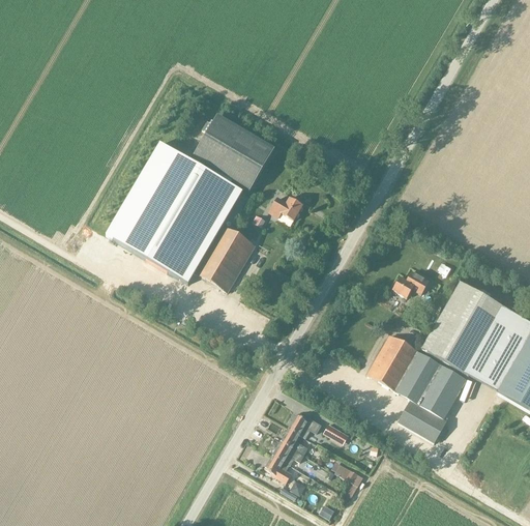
[(207,133),(193,157),(215,171),(232,181),(248,191),(273,150),(216,116),(212,124),(207,121),(201,129),(207,133)]
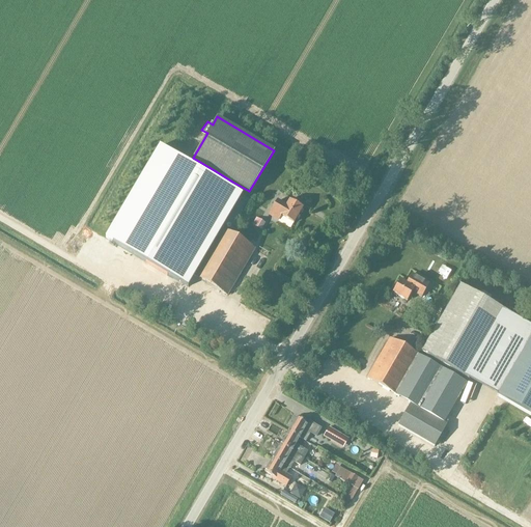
[(160,144),(105,236),(187,284),(194,272),(222,225),(242,193),(229,186),(232,182),(216,171),(214,176),(160,144)]
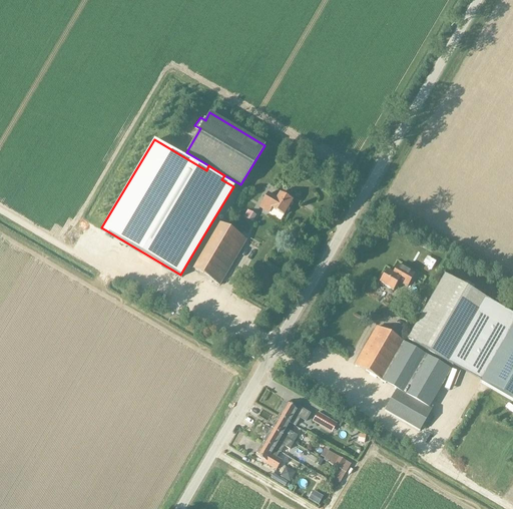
[(284,211),(293,196),(280,189),(276,194),(268,189),(264,197),(272,202),(271,204),(284,211)]
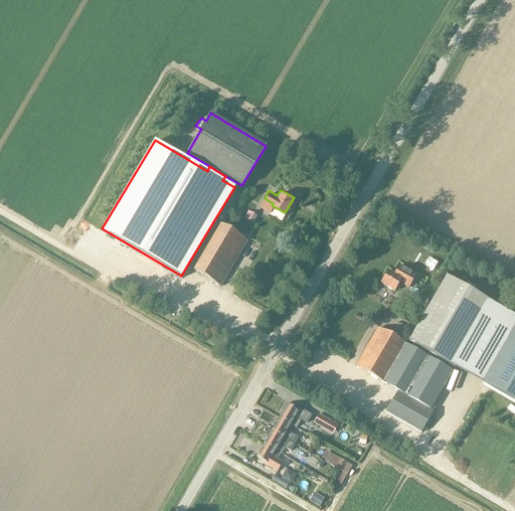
[(253,218),(258,211),(247,206),(243,213),(253,218)]
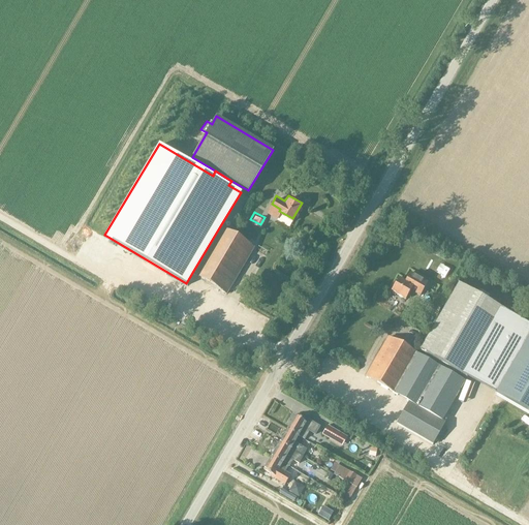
[(82,230),(90,234),(95,224),(87,220),(82,230)]
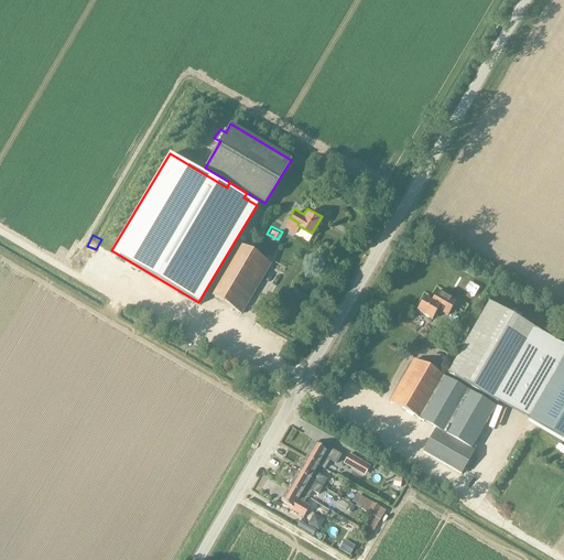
[(270,259),(236,239),(206,289),(240,310),(270,259)]
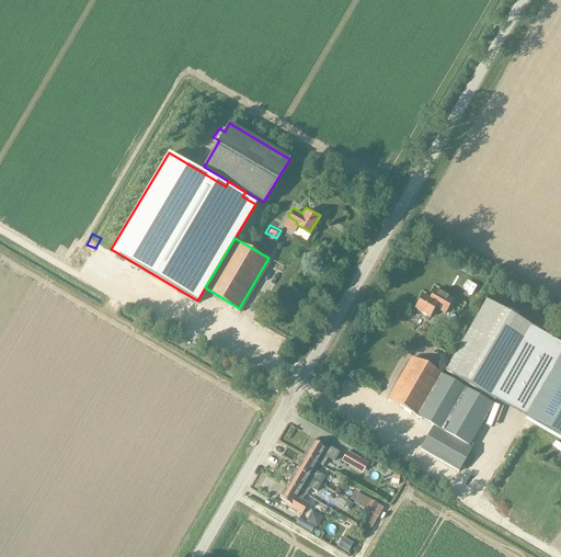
[(414,304),(430,313),(435,304),(445,309),(453,295),(435,285),(430,294),(422,291),(414,304)]
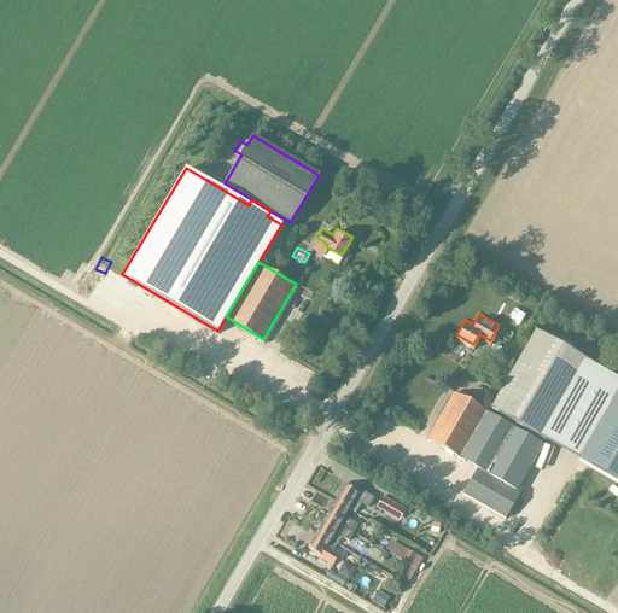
[(535,327),(490,404),(544,436),(590,358),(567,345),(571,339),(561,333),(558,339),(535,327)]
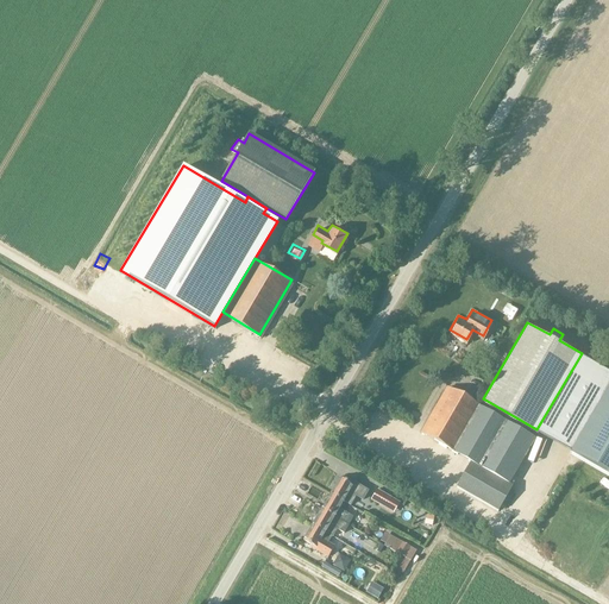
[(608,377),(569,448),(608,471),(608,377)]
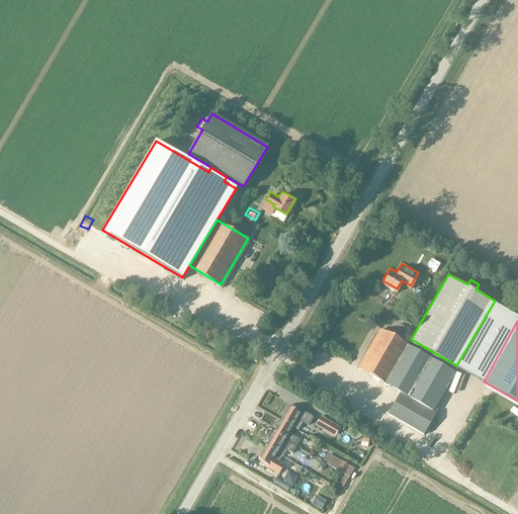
[(380,326),(358,364),(384,379),(401,389),(389,410),(423,430),(436,409),(432,407),(455,368),(406,341),(380,326)]
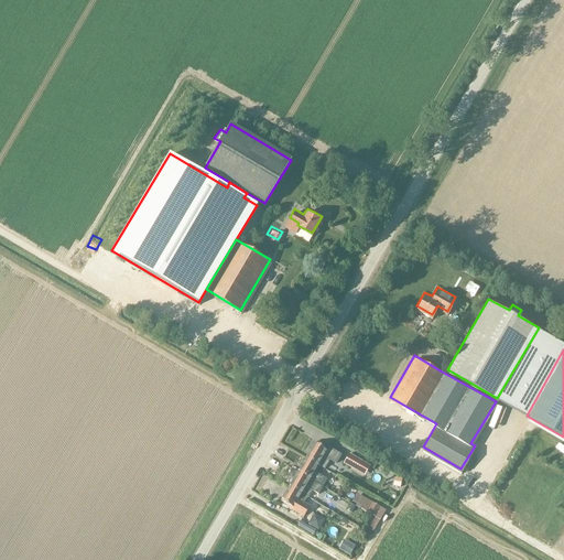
[(314,440),(305,454),(317,461),(324,465),(329,455),(336,459),(339,453),(340,451),(323,440),(322,444),(314,440)]
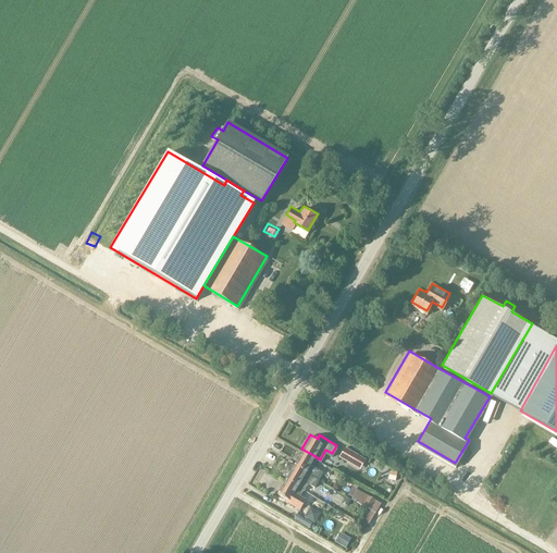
[(366,456),(345,444),(338,454),(360,466),(366,456)]
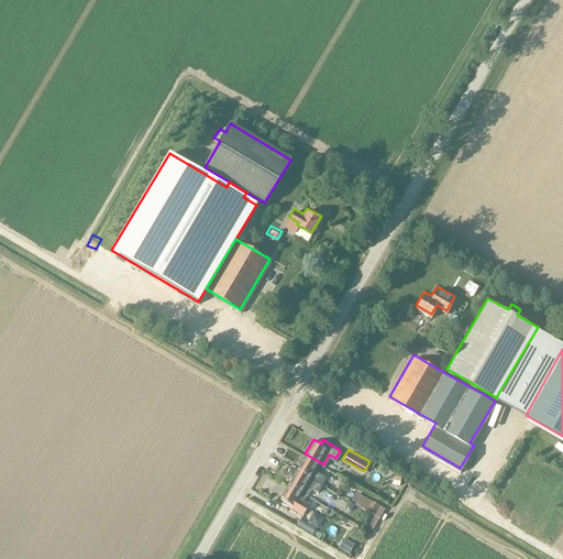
[(305,453),(297,468),(309,474),(315,478),(322,483),(326,477),(312,469),(317,460),(305,453)]
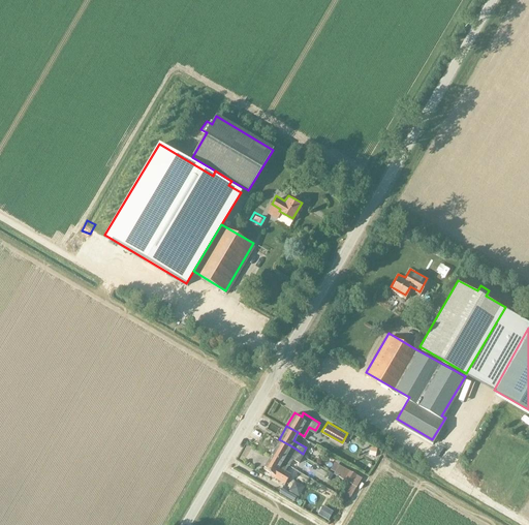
[(279,439),(271,453),(288,463),(289,463),(293,457),(299,460),(303,454),(296,449),(290,445),(279,439)]
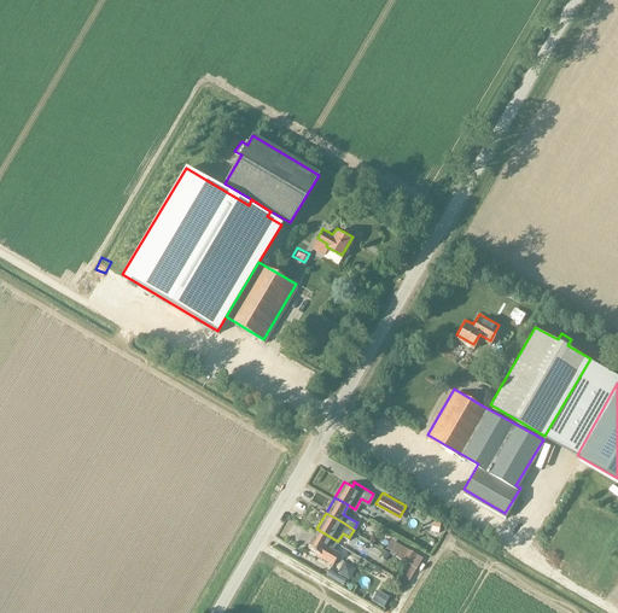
[(431,515),(429,524),(438,527),(441,519),(431,515)]
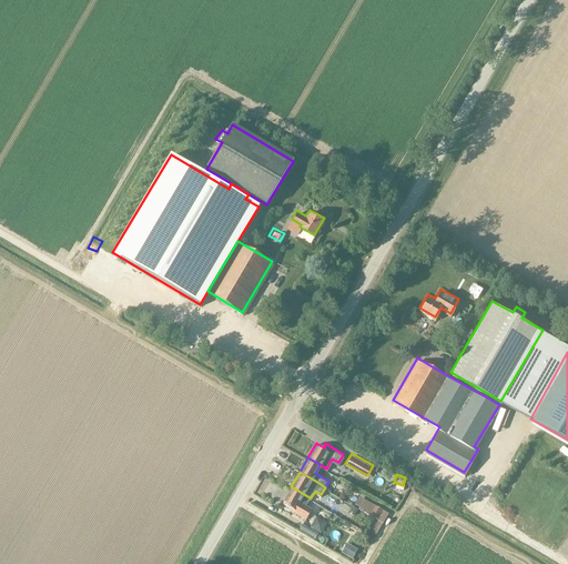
[(291,486),(282,501),(306,514),(307,515),(312,507),(306,504),(310,497),(291,486)]
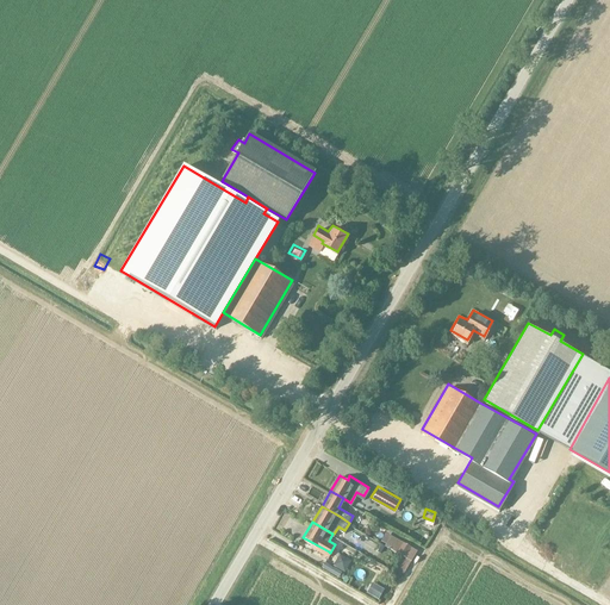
[(404,555),(410,559),(416,548),(402,540),(396,549),(404,554),(404,555)]
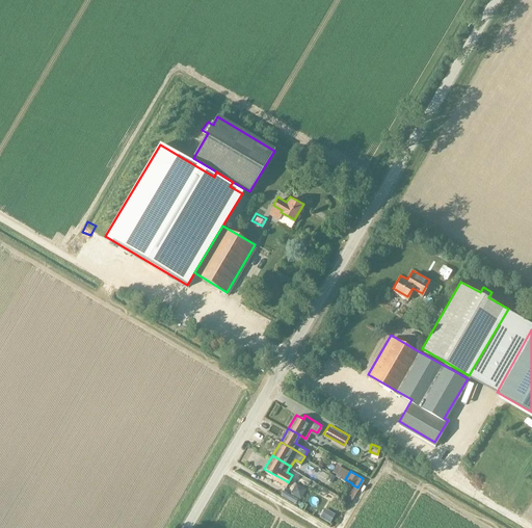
[(306,485),(296,480),(289,492),(298,497),(306,485)]
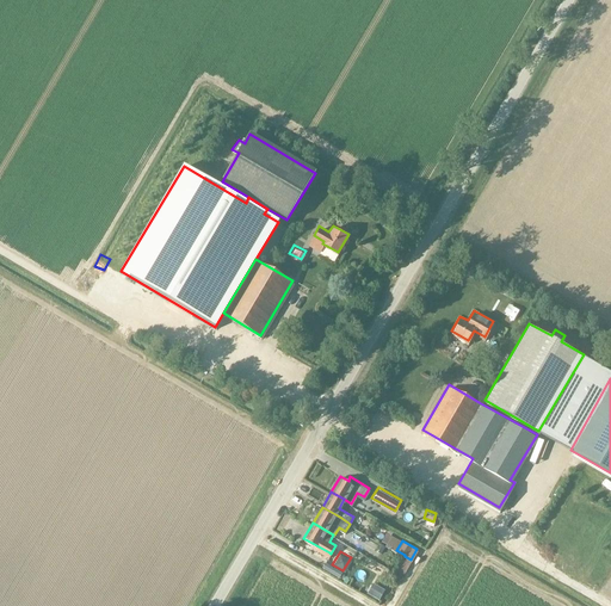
[(366,585),(378,593),(384,585),(372,576),(366,585)]
